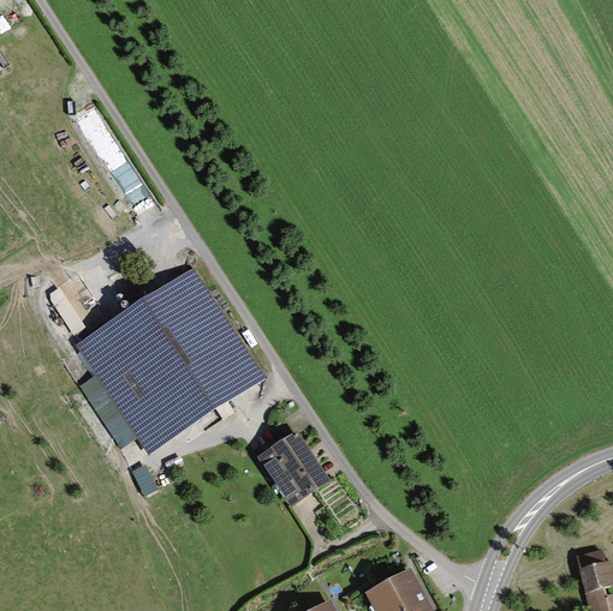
[(89,94),(69,103),(73,112),(93,102),(89,94)]
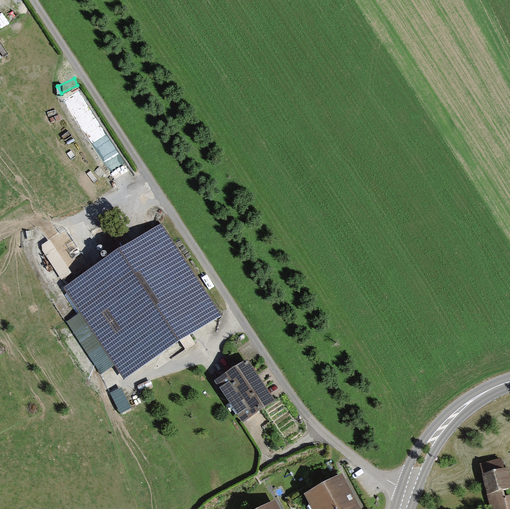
[(122,378),(219,313),(159,222),(61,287),(122,378)]
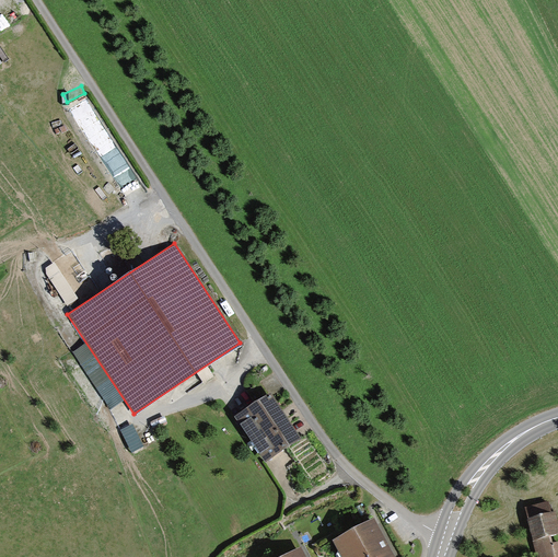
[(43,267),(66,303),(78,297),(54,259),(43,267)]
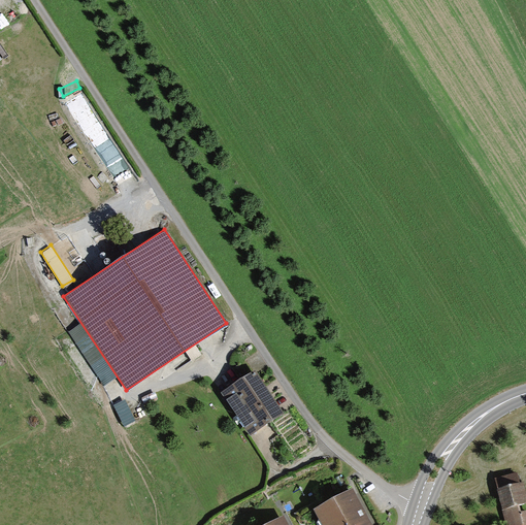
[(220,392),(249,434),(283,412),(254,369),(220,392)]
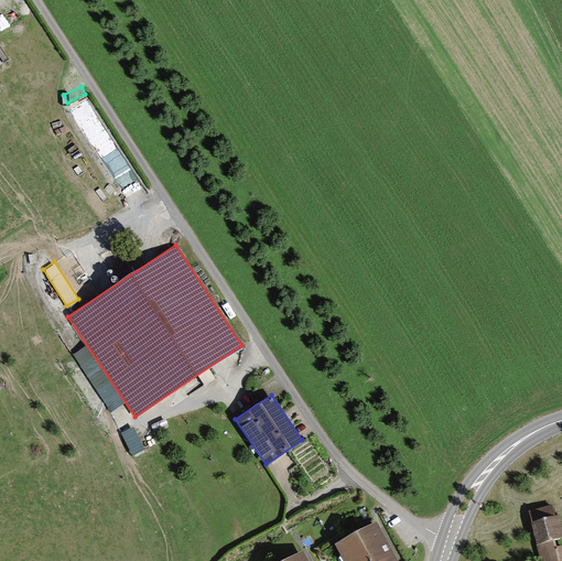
[(527,509),(539,560),(561,560),(561,543),(555,546),(553,538),(561,536),(561,533),(558,514),(553,515),(550,504),(527,509)]
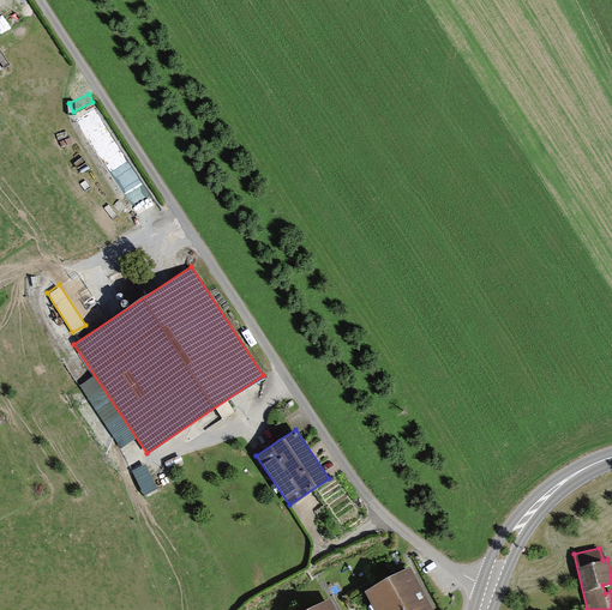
[(361,591),(371,609),(431,609),(429,604),(407,566),(361,591)]
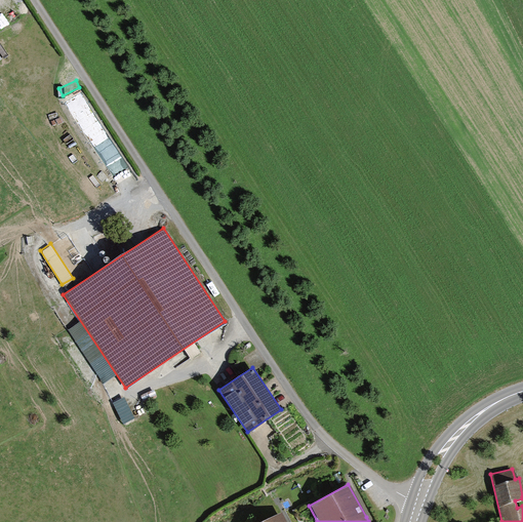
[(285,521),(280,512),(260,521),(285,521)]
